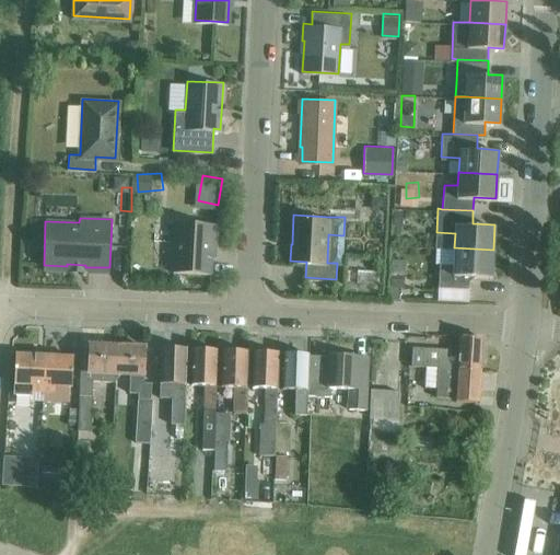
[(173,270),(210,273),(211,244),(216,244),(217,222),(175,220),(173,270)]
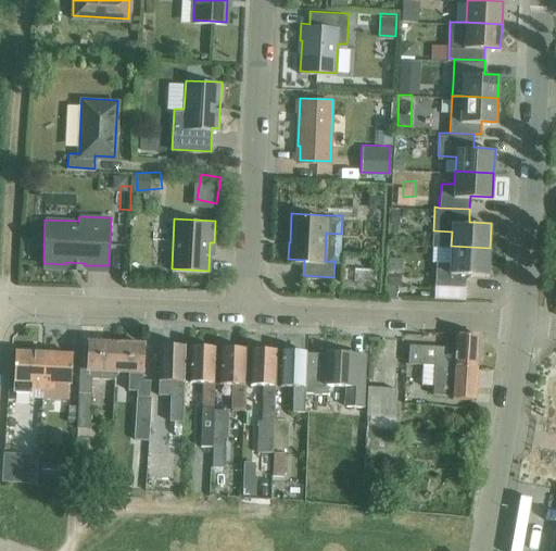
[(437,260),(436,284),(466,285),(466,272),(488,274),(490,248),(451,246),(451,261),(437,260)]
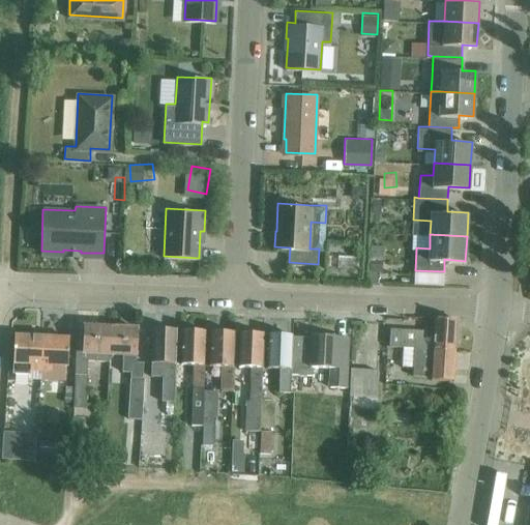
[(342,245),(341,261),(360,262),(361,248),(342,245)]
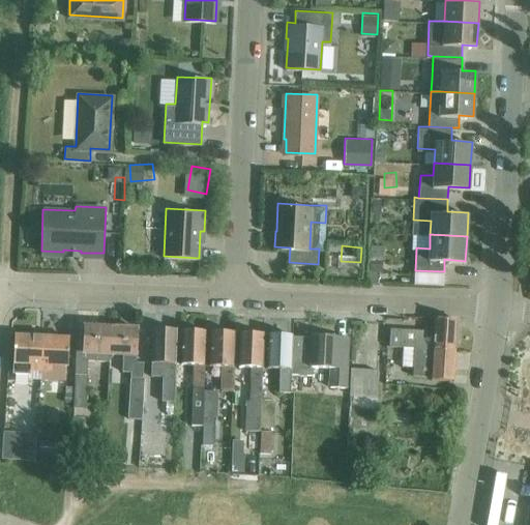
[(403,344),(403,345),(428,346),(454,347),(457,316),(435,315),(434,328),(390,326),(389,344),(403,344)]
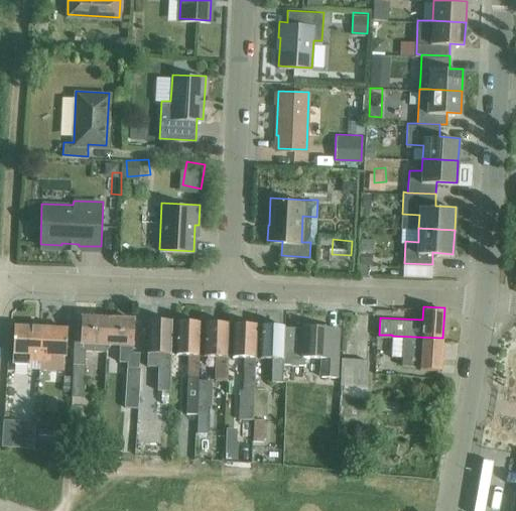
[(74,340),(72,394),(84,394),(85,348),(106,349),(106,343),(106,341),(108,315),(83,314),(81,340),(74,340)]
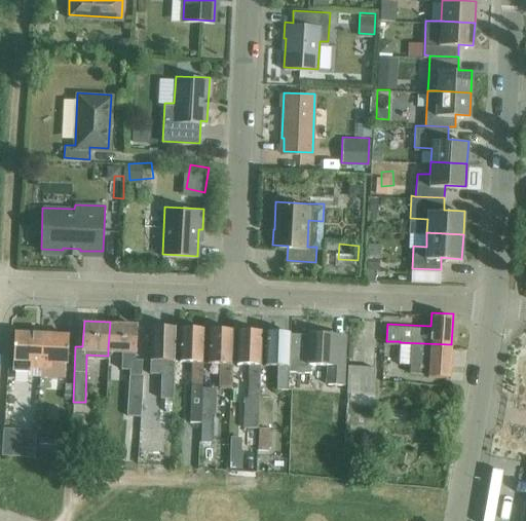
[(108,347),(108,349),(121,349),(120,367),(128,367),(127,412),(141,413),(143,372),(141,372),(142,357),(135,357),(135,349),(136,323),(110,322),(108,347)]
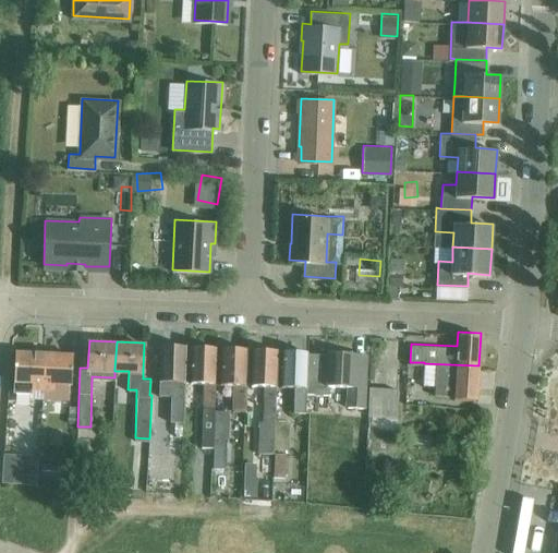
[(161,343),(160,395),(167,395),(172,396),(170,445),(183,445),(186,344),(161,343)]
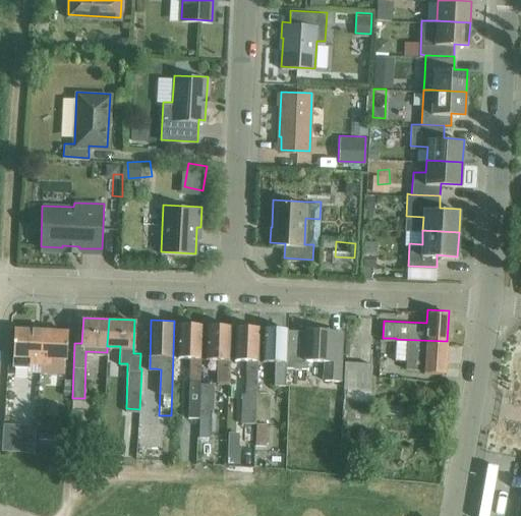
[(179,322),(178,355),(191,355),(187,423),(199,423),(200,382),(200,368),(201,322),(179,322)]
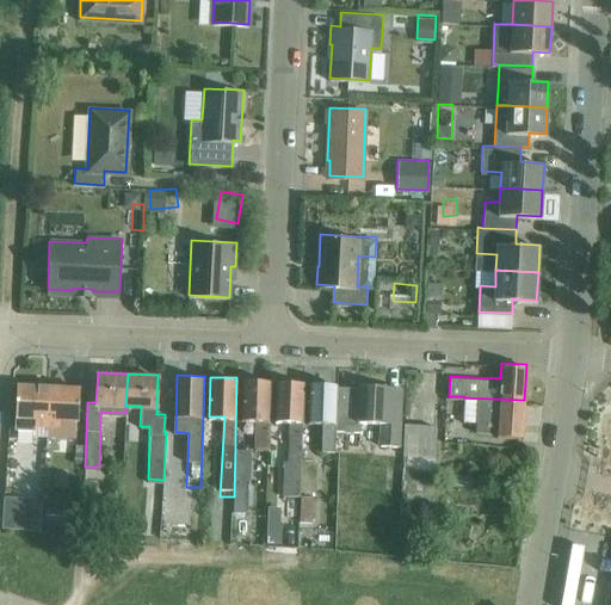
[(267,456),(269,446),(270,378),(242,377),(241,418),(255,419),(255,456),(267,456)]
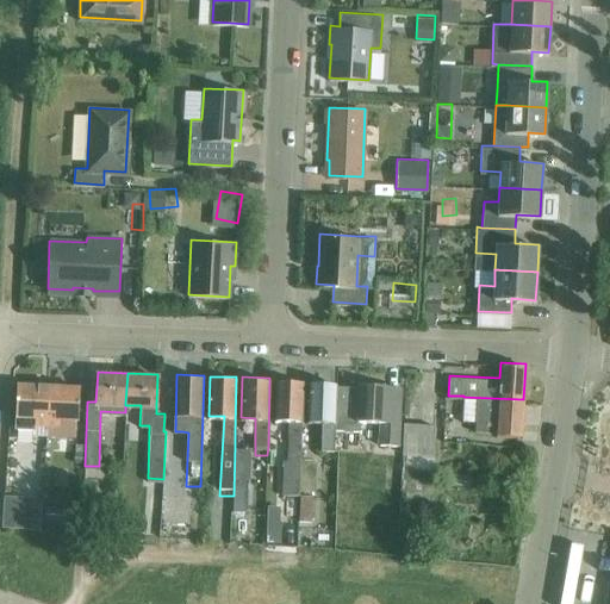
[(300,459),(302,433),(303,380),(275,379),(274,418),(274,419),(288,419),(287,459),(282,459),(282,462),(284,462),(282,492),(299,493),(300,459)]
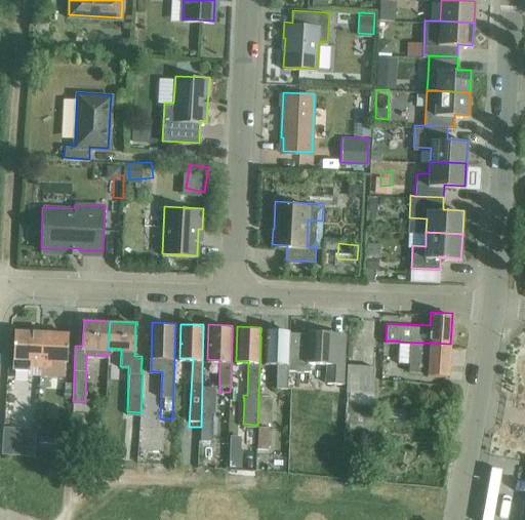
[(288,368),(289,331),(289,329),(266,328),(265,362),(278,362),(277,386),(288,386),(288,368)]
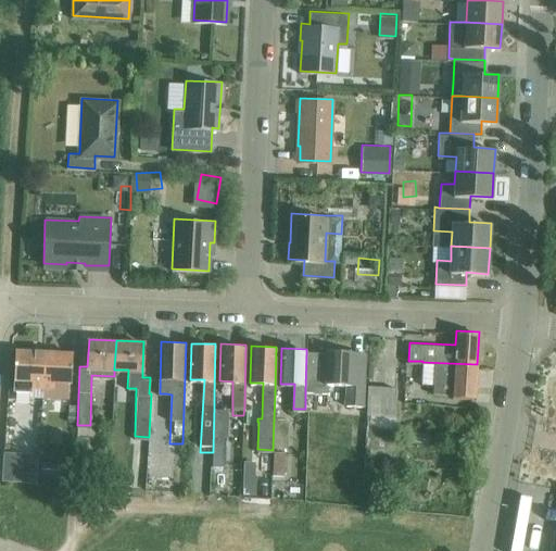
[(32,386),(43,386),(45,350),(15,349),(14,389),(32,390),(32,386)]
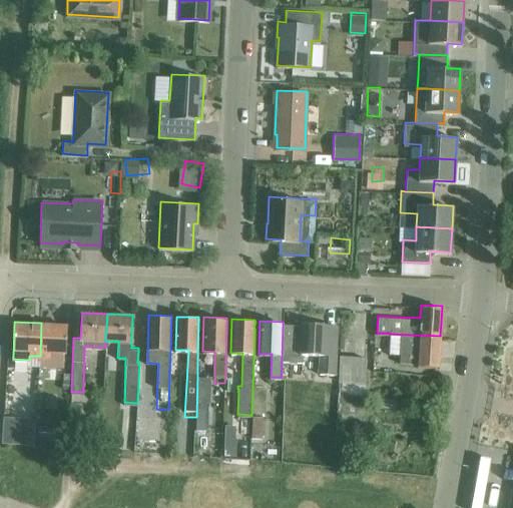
[(303,324),(283,324),(282,360),(302,361),(303,353),(321,354),(320,372),(335,373),(336,347),(337,324),(303,322),(303,324)]
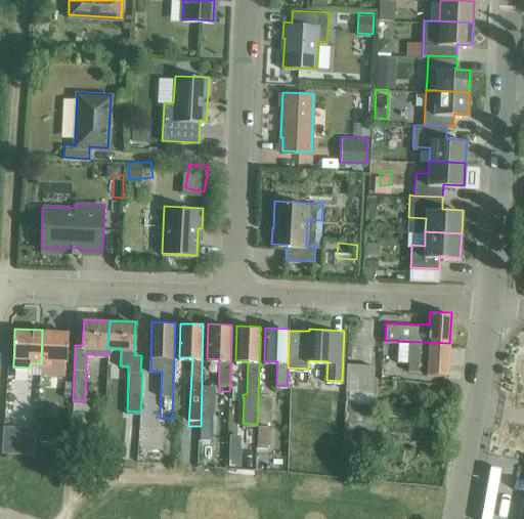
[(42,330),(41,363),(50,364),(50,358),(68,359),(70,331),(42,330)]
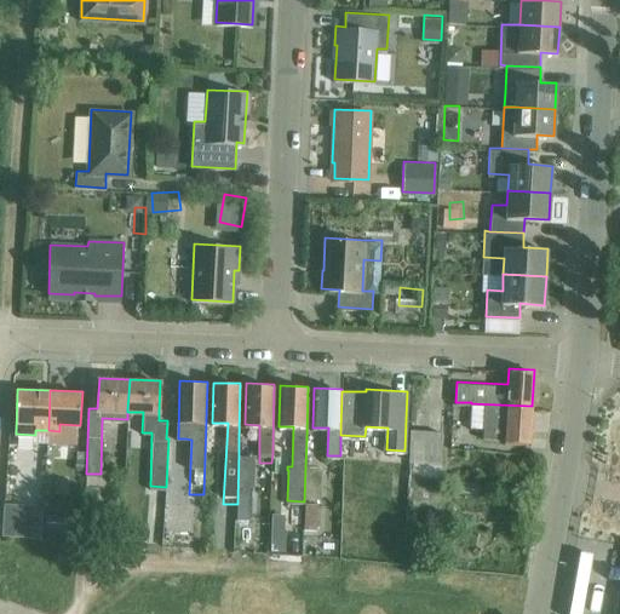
[(500,405),(471,403),(470,425),(483,426),(483,436),(505,437),(504,441),(530,442),(533,406),(532,406),(500,405)]
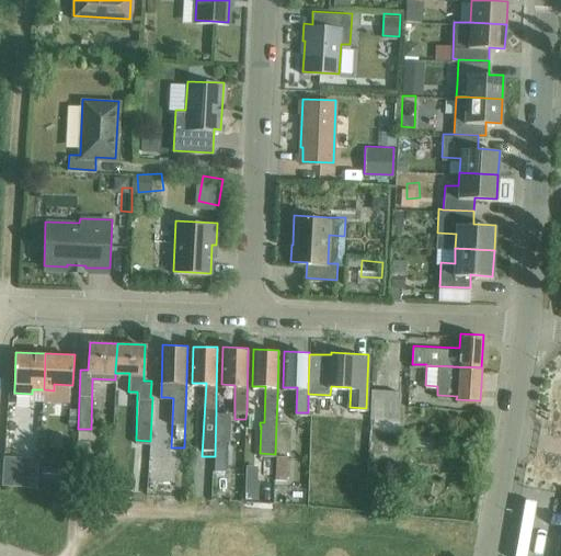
[(369,429),(399,430),(400,389),(371,387),(369,429)]
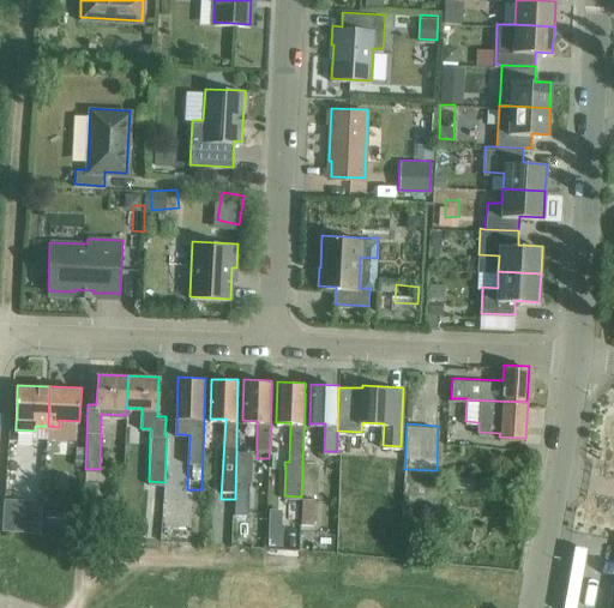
[(58,446),(78,449),(79,433),(60,431),(58,446)]
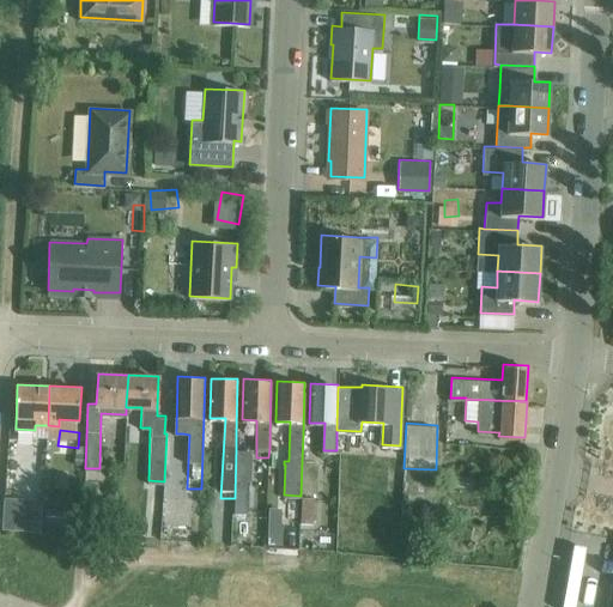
[(249,449),(236,449),(235,498),(235,514),(248,515),(248,499),(248,497),(249,483),(249,449)]
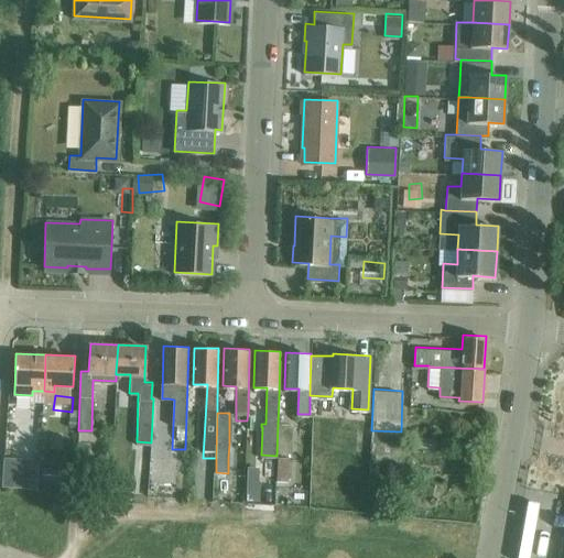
[(7,451),(8,481),(41,480),(40,450),(7,451)]
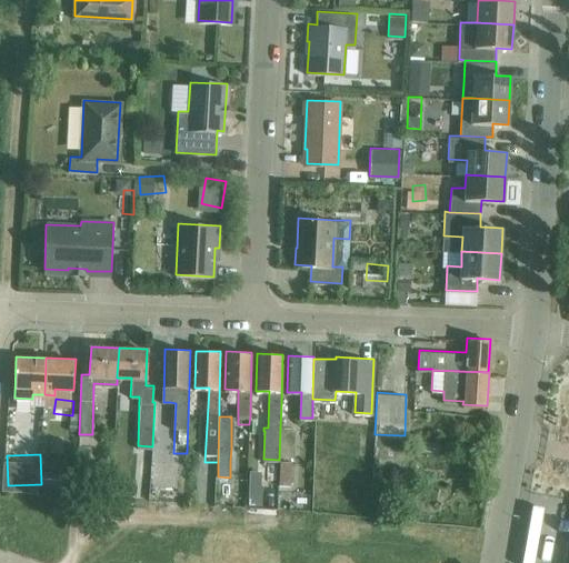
[(279,483),(290,483),(291,461),(280,460),(279,483)]
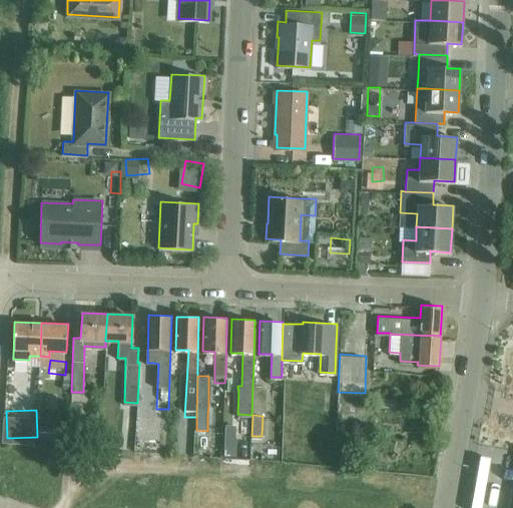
[(227,440),(237,441),(239,420),(229,420),(227,440)]
